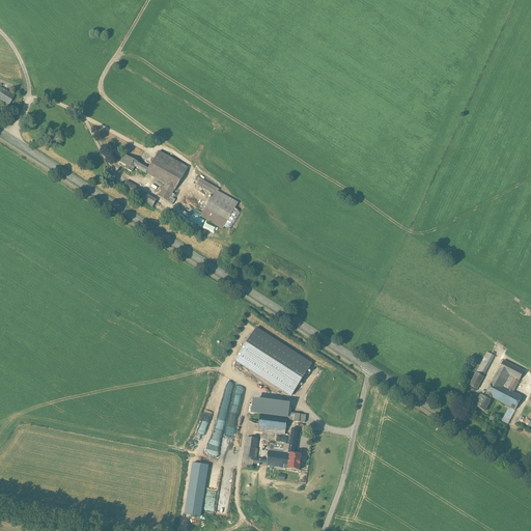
[(15,96),(0,88),(0,87),(0,99),(9,105),(15,96)]
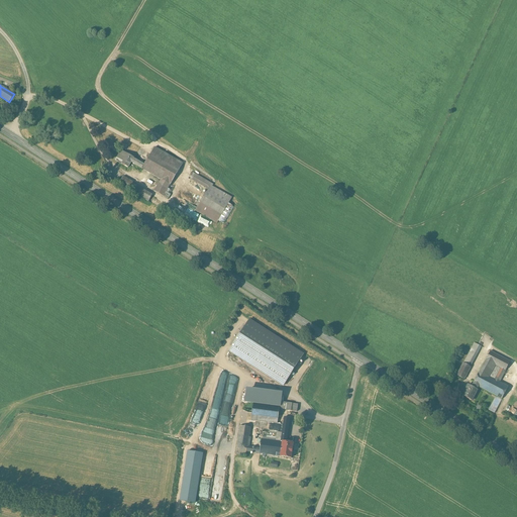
[(183,165),(154,147),(144,166),(142,169),(161,180),(171,185),(171,186),(183,165)]
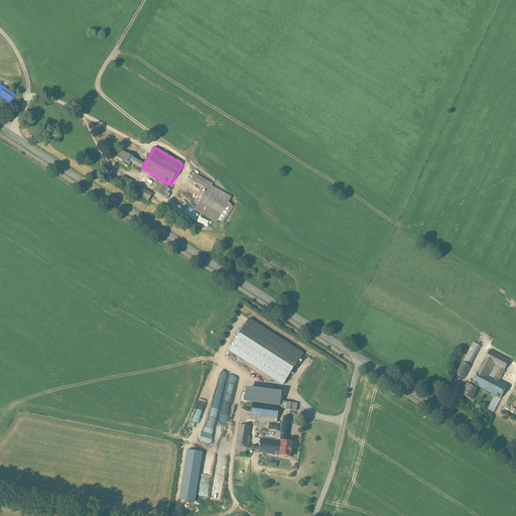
[(134,158),(120,150),(116,157),(123,161),(121,164),(128,168),(131,162),(142,168),(144,165),(133,158),(134,158)]
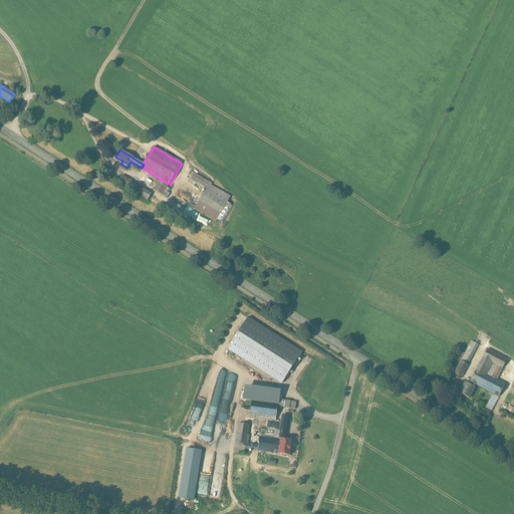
[(212,184),(194,174),(192,177),(190,180),(206,188),(209,184),(211,186),(212,184)]
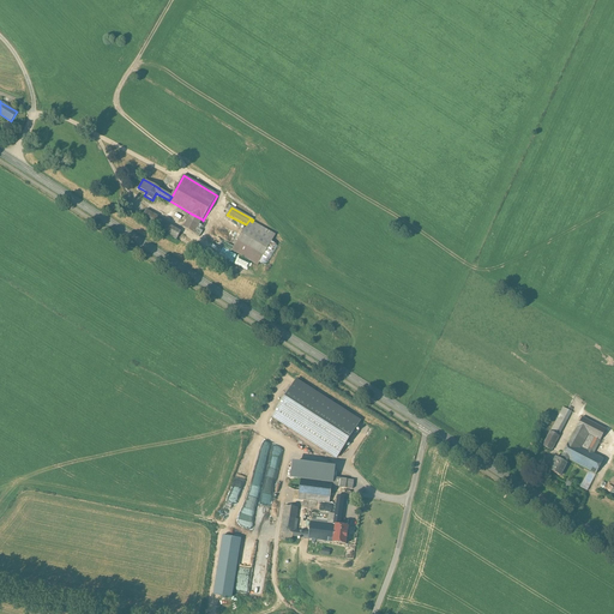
[(152,214),(146,210),(140,220),(148,223),(151,216),(152,214)]
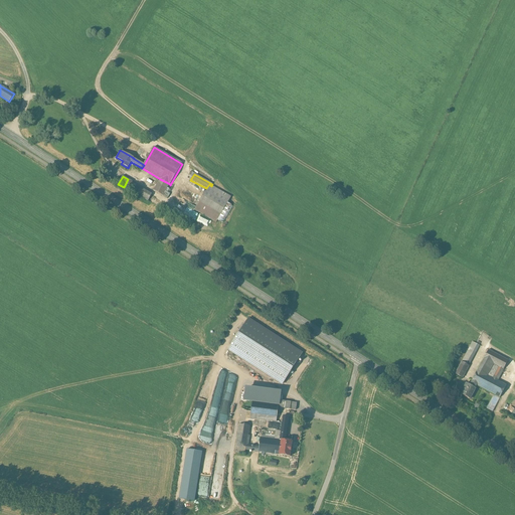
[(170,184),(160,179),(153,191),(163,196),(166,192),(170,185),(170,184)]
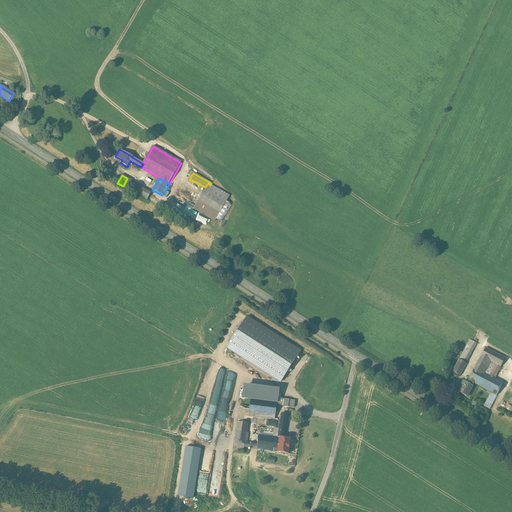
[(139,187),(126,180),(123,186),(136,193),(139,187)]
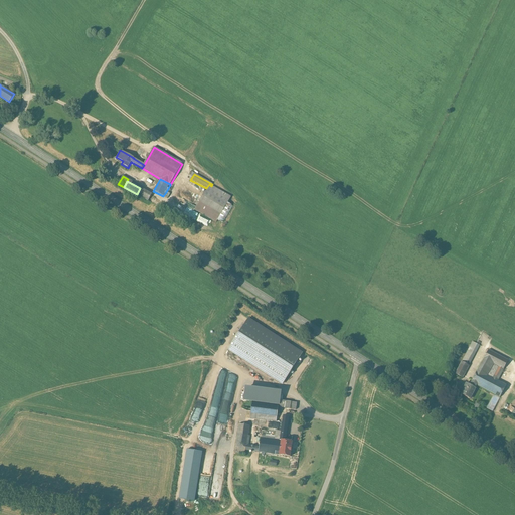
[(196,207),(195,210),(217,222),(231,197),(211,186),(209,184),(206,188),(196,207)]
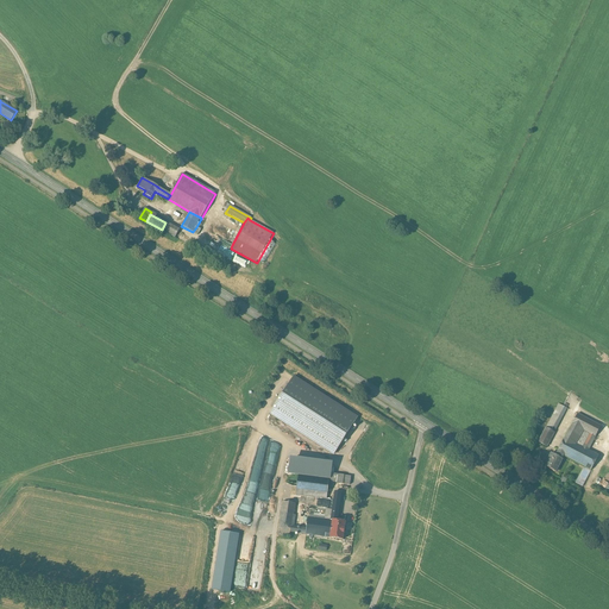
[(180,231),(165,223),(162,230),(175,238),(180,231)]
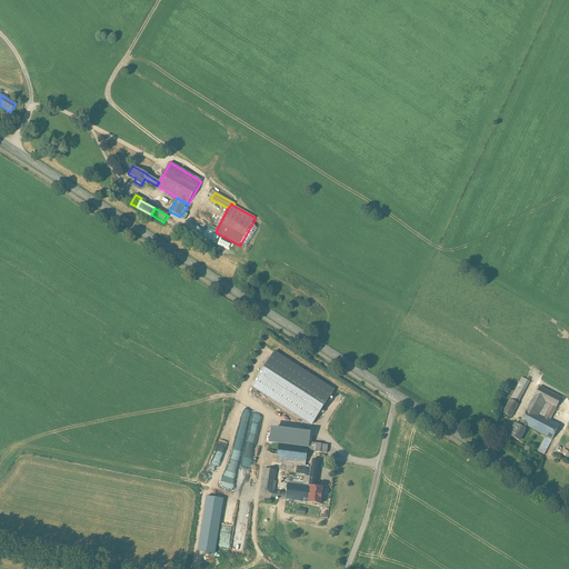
[(217,229),(200,220),(198,225),(215,233),(216,232),(217,229)]
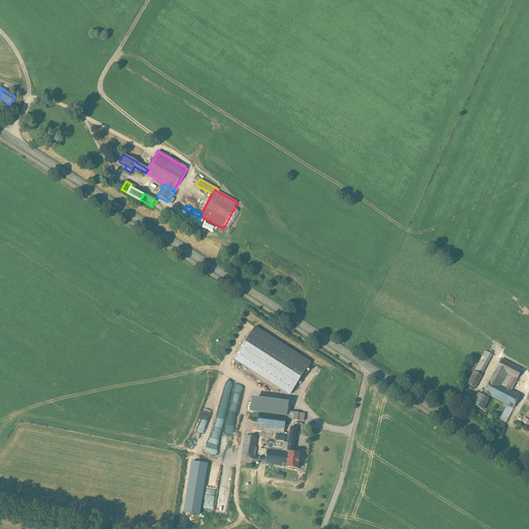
[(310,363),(255,328),(235,360),(289,395),(310,363)]
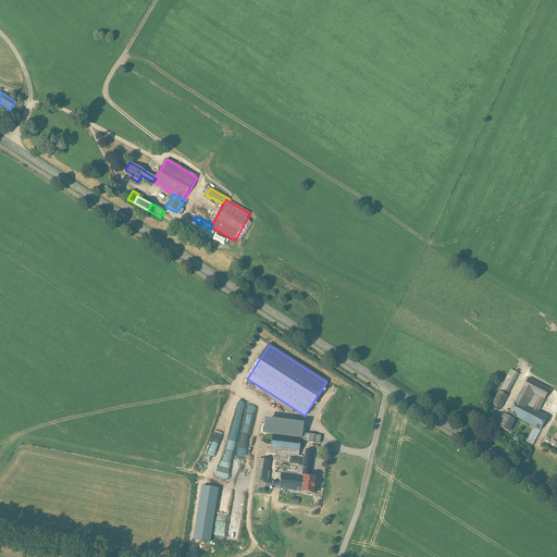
[(519,374),(511,370),(506,380),(514,383),(519,374)]
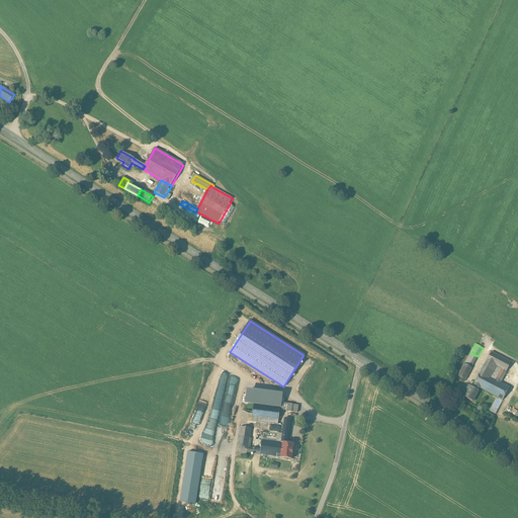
[(496,380),(481,372),(473,384),(479,387),(503,400),(509,387),(501,383),(511,362),(492,352),(487,361),(502,369),(496,380)]
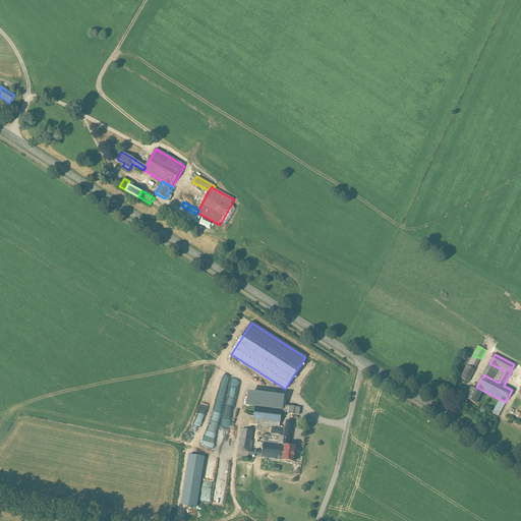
[(478,362),(471,359),(467,366),(474,370),(478,362)]
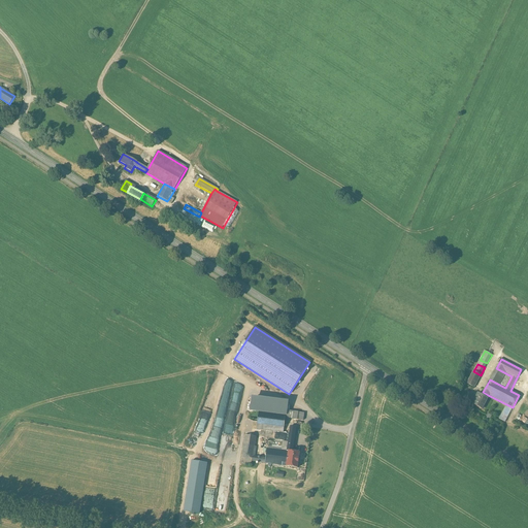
[(512,376),(496,368),(490,380),(505,388),(512,376)]
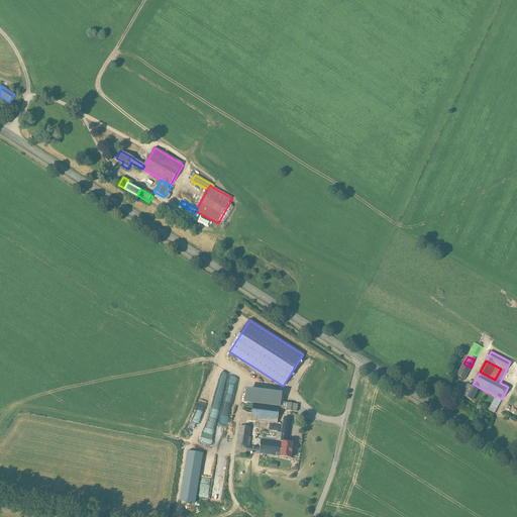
[(463,364),(457,376),(464,380),(471,368),(463,364)]
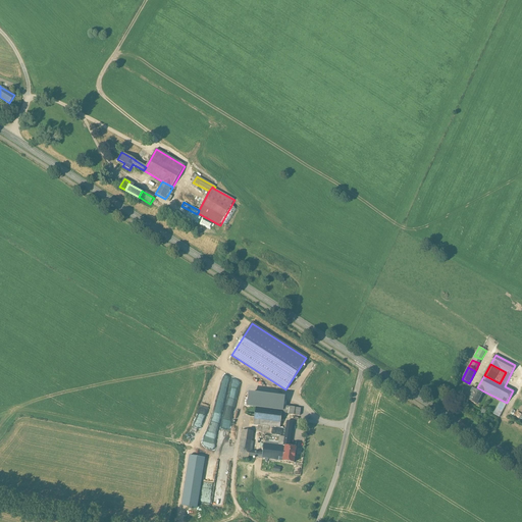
[(476,390),(472,388),(467,400),(476,405),(482,394),(481,394),(482,390),(477,387),(476,390)]
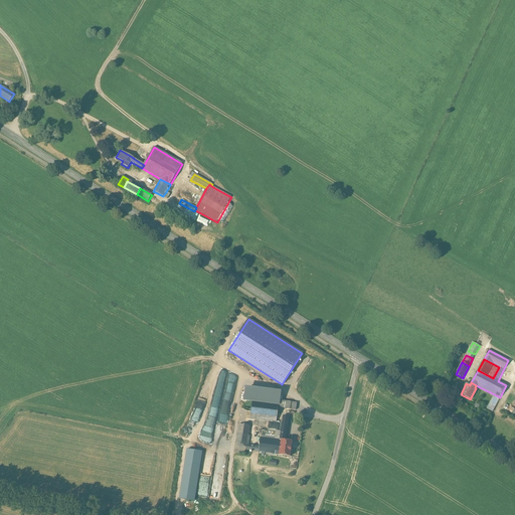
[(225,436),(230,406),(234,407),(235,397),(222,394),(220,407),(212,405),(211,409),(210,409),(210,413),(215,413),(214,419),(207,418),(205,430),(217,432),(216,437),(225,438),(225,436)]
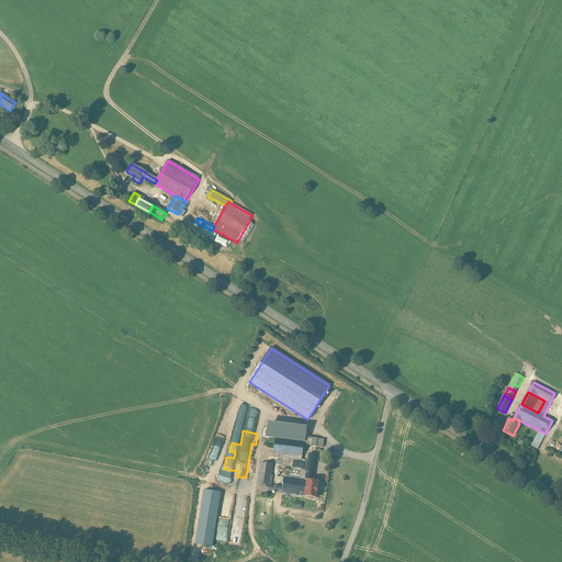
[(304,442),(276,438),(273,457),(284,458),(302,460),(304,442)]
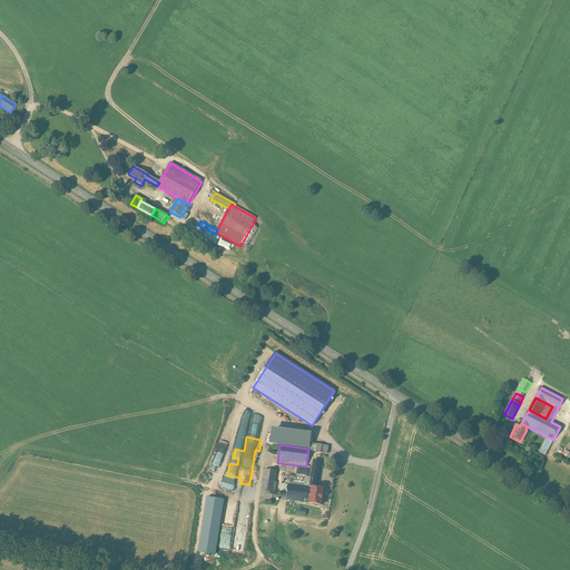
[(320,461),(314,460),(311,478),(310,487),(312,488),(316,488),(320,461)]
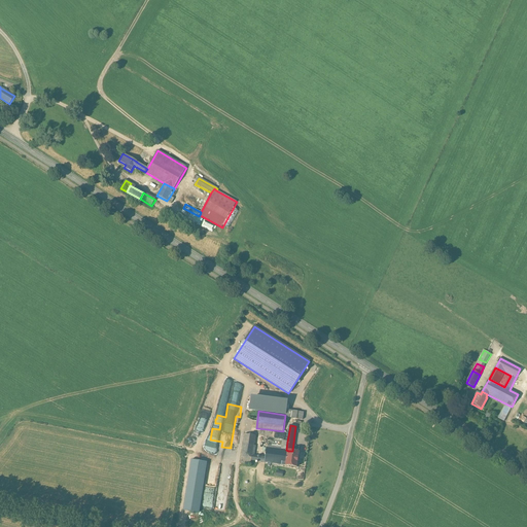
[(283,431),(267,429),(266,437),(269,437),(282,440),(282,441),(286,442),(287,432),(283,431)]
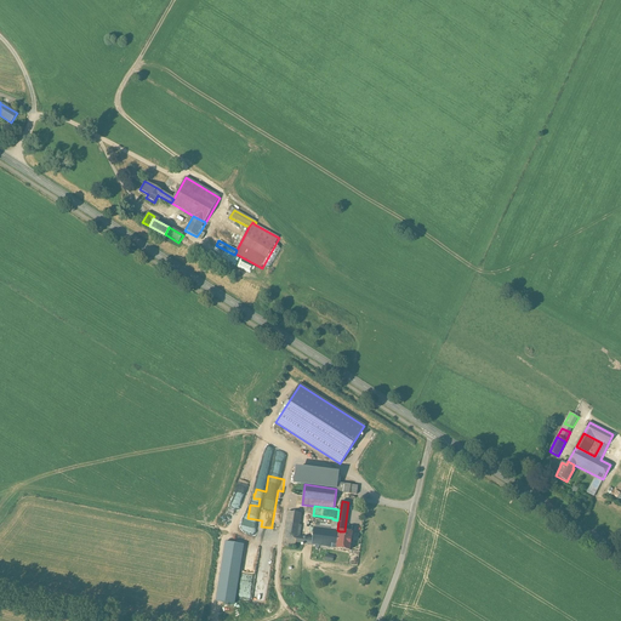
[(302,514),(288,512),(286,523),(301,525),(302,514)]
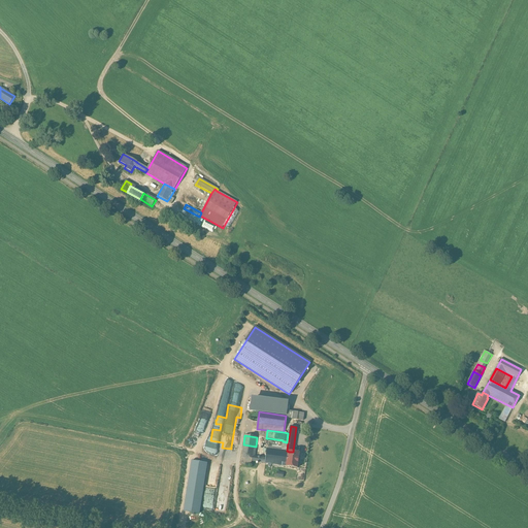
[(283,440),(269,438),(268,446),(283,448),(283,441),(283,440)]
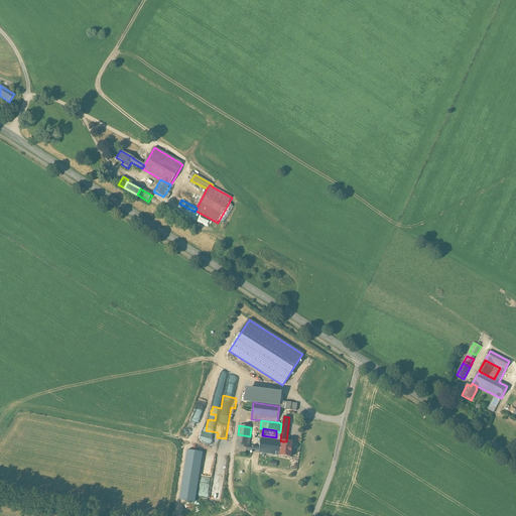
[(250,436),(238,434),(236,449),(246,450),(248,450),(248,445),(250,446),(251,436),(250,436)]
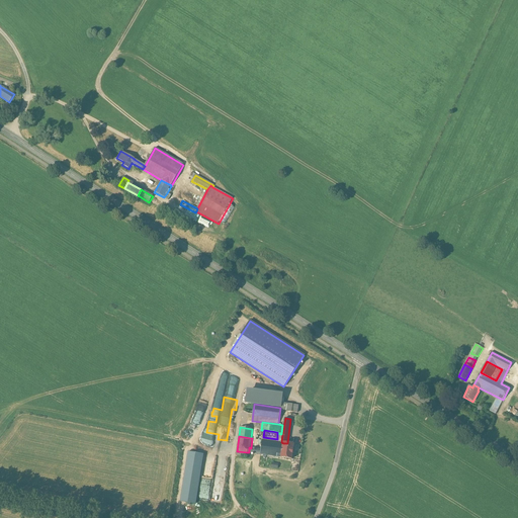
[(276,442),(262,440),(261,449),(260,454),(263,454),(263,456),(266,457),(266,455),(281,457),(283,443),(276,442)]
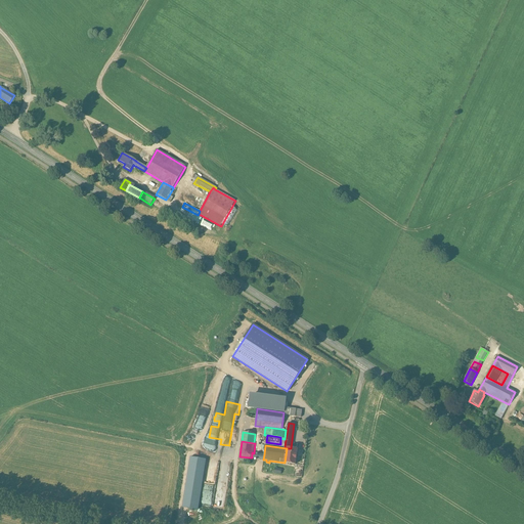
[(291,448),(287,448),(285,463),(285,464),(296,465),(298,449),(291,448)]
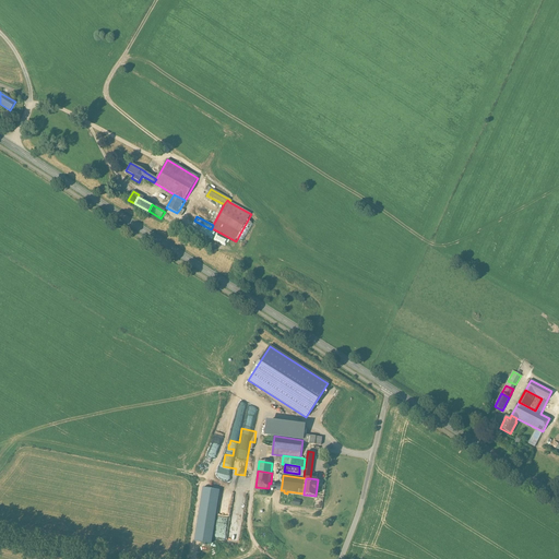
[(193,540),(211,543),(218,489),(201,487),(193,540)]
